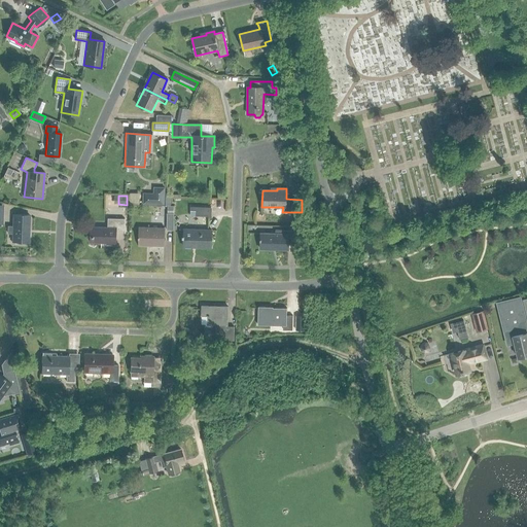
[(190,207),(190,210),(196,211),(196,216),(211,216),(211,207),(190,207)]
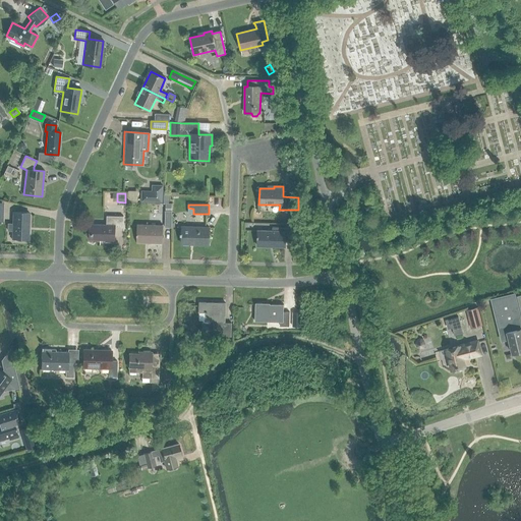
[(12,239),(27,239),(29,213),(13,212),(12,224),(8,224),(7,230),(12,231),(12,239)]
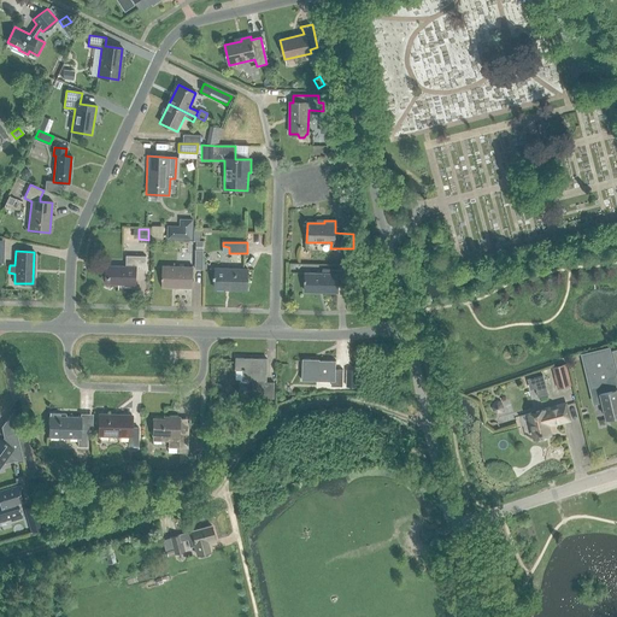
[(124,287),(135,287),(136,270),(146,270),(146,257),(125,256),(125,266),(106,266),(105,283),(124,285),(124,287)]
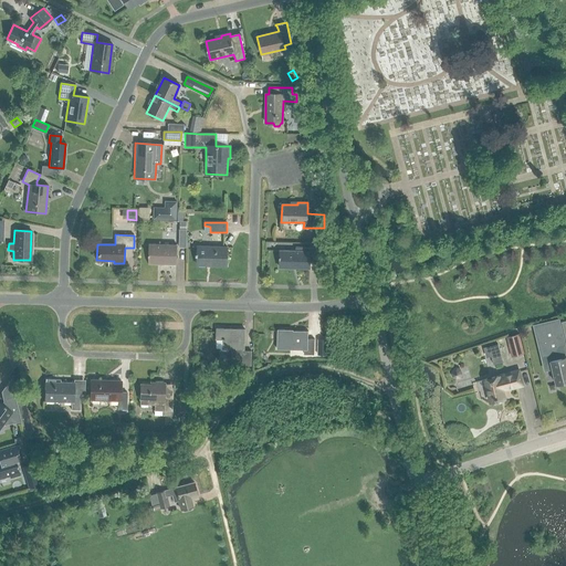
[(148,264),(176,264),(177,244),(149,244),(148,264)]
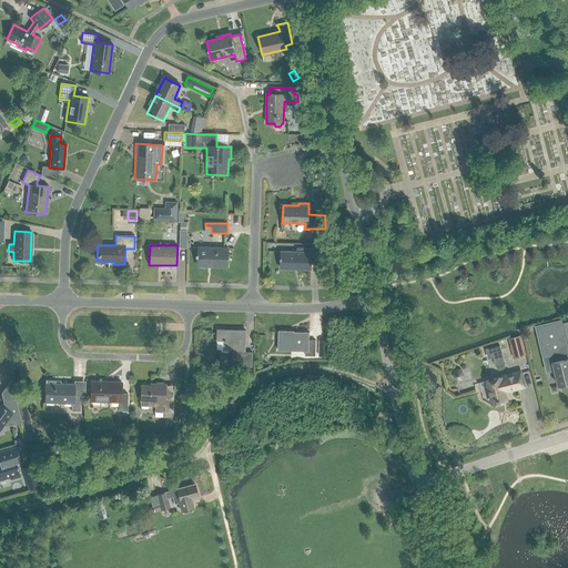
[(227,249),(199,247),(198,266),(227,267),(227,249)]
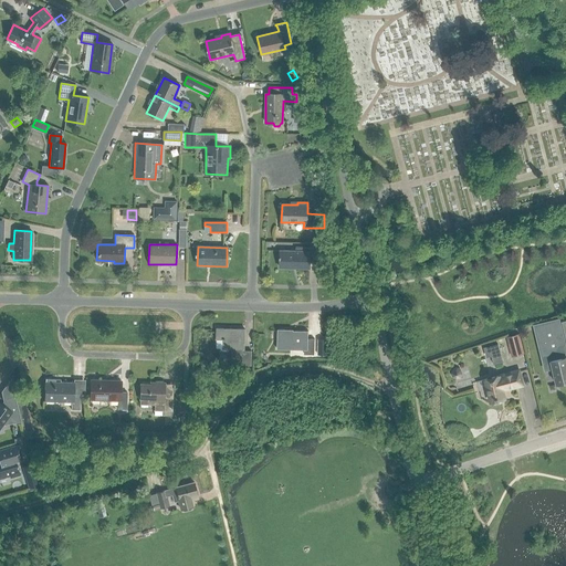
[(310,248),(310,252),(280,251),(280,268),(310,269),(310,262),(316,262),(317,248),(310,248)]
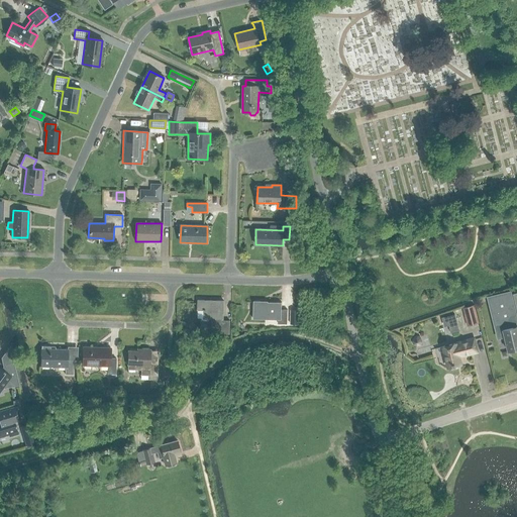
[(516,322),(516,320),(510,293),(488,298),(495,325),(501,323),(508,351),(516,348),(516,322)]
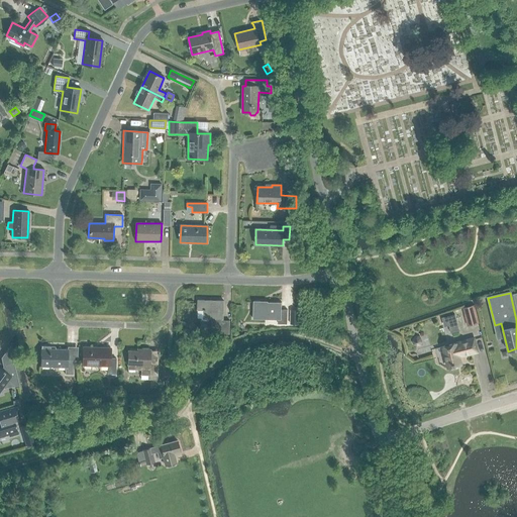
[(223,320),(223,301),(198,300),(198,310),(203,310),(203,318),(212,318),(212,333),(229,333),(229,321),(223,320)]
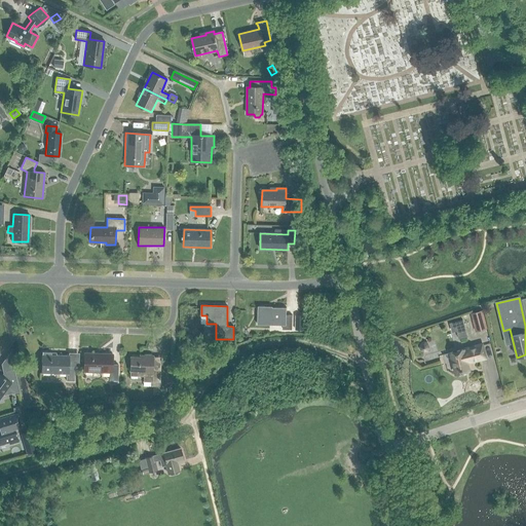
[(268,306),(258,306),(257,325),(283,326),(283,329),(292,330),(292,315),(286,315),(286,308),(268,307),(268,306)]
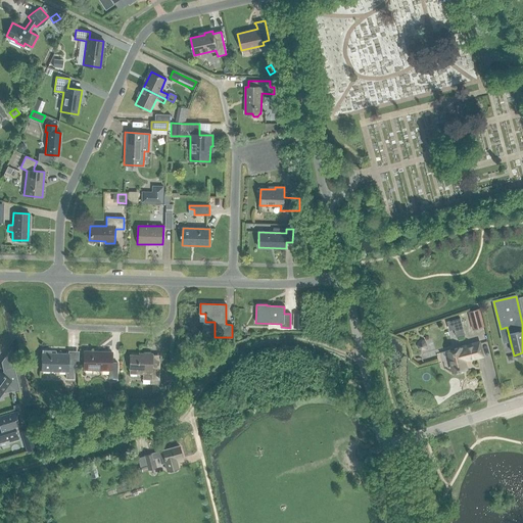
[(467,312),(472,330),(484,327),(479,308),(467,312)]
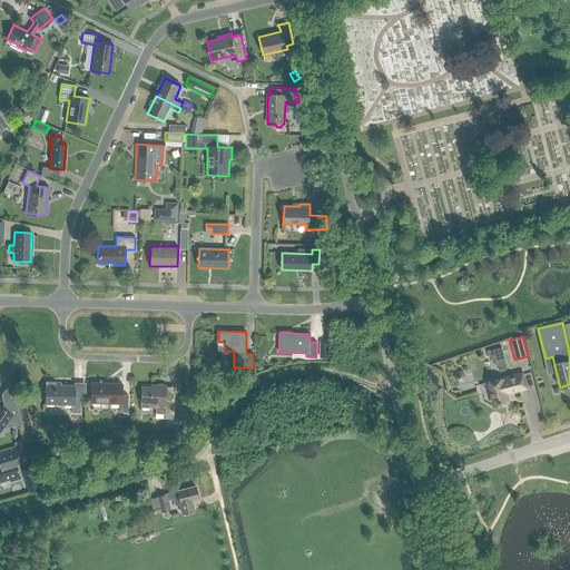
[(330,343),(321,343),(320,357),(328,357),(330,343)]
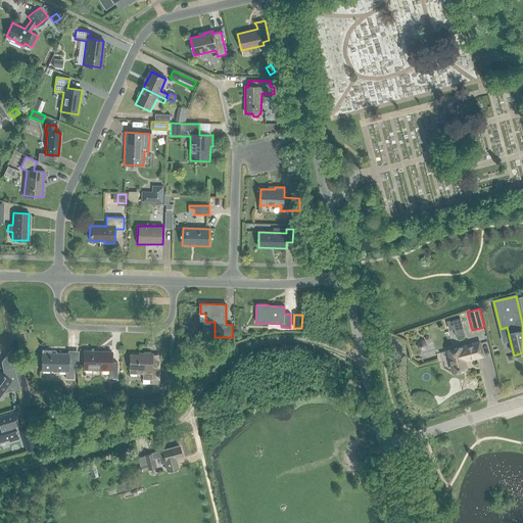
[(427,345),(426,341),(422,340),(418,341),(416,345),(418,349),(422,351),(426,349),(427,345)]
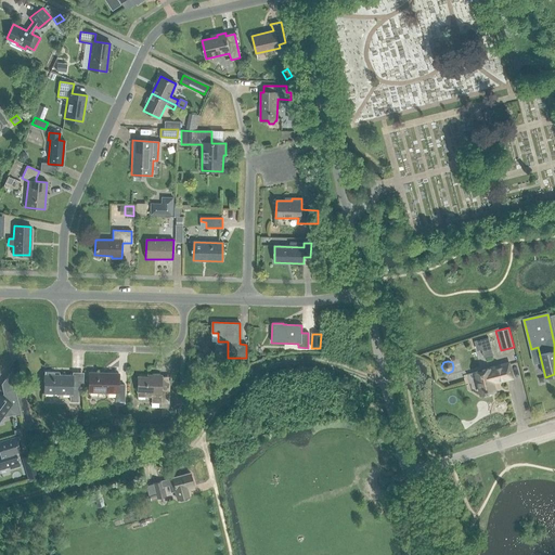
[(492,383),(512,377),(508,363),(475,373),(481,395),(485,395),(485,397),(492,395),(492,392),(494,391),(492,383)]
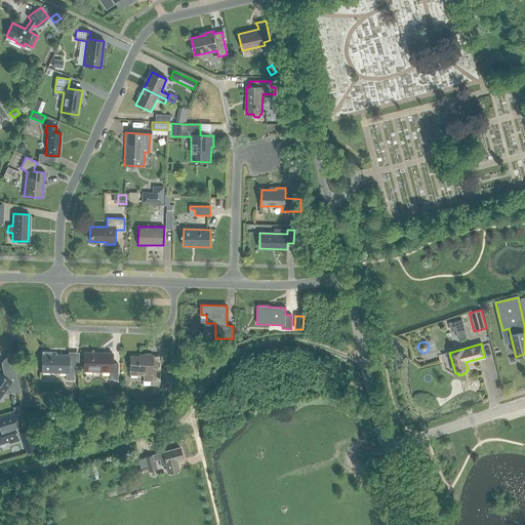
[(50,355),(50,352),(42,352),(41,372),(66,372),(66,379),(74,380),(74,366),(68,365),(69,355),(50,355)]
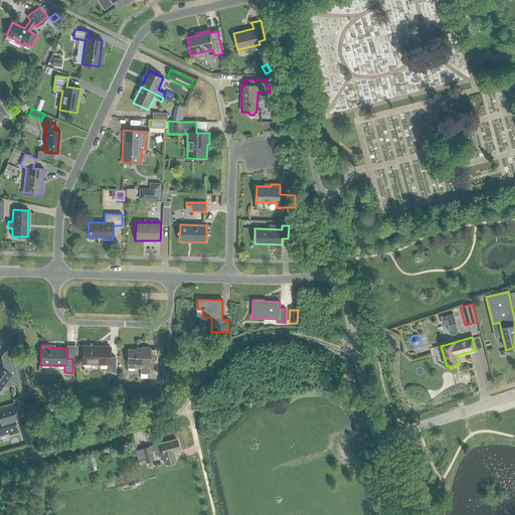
[(107,372),(115,372),(116,357),(110,357),(110,347),(82,346),(81,363),(107,364),(107,372)]
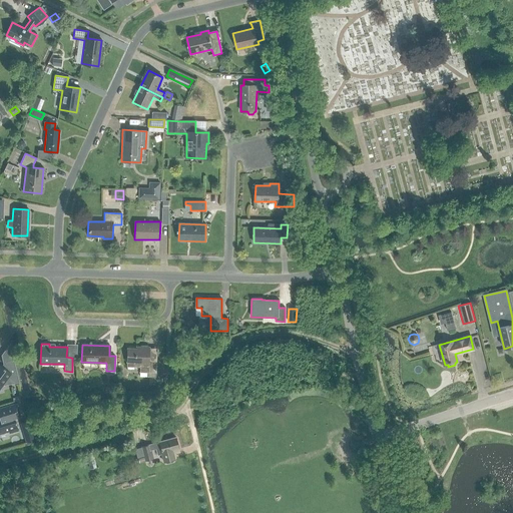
[(140,349),(127,348),(126,367),(139,367),(139,372),(155,373),(156,362),(148,361),(148,347),(140,347),(140,349)]
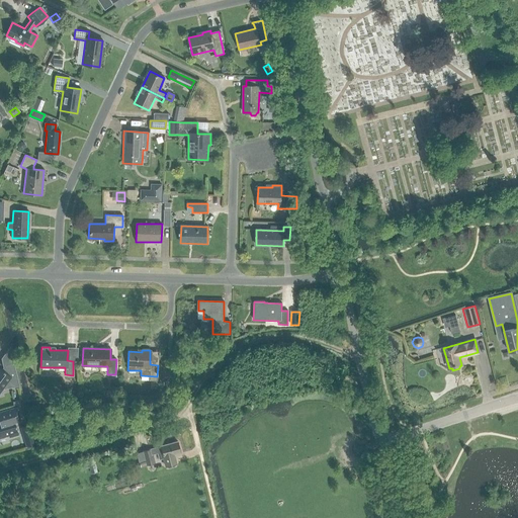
[(0,392),(6,382),(11,386),(18,384),(13,362),(6,364),(1,370),(0,368),(0,392)]
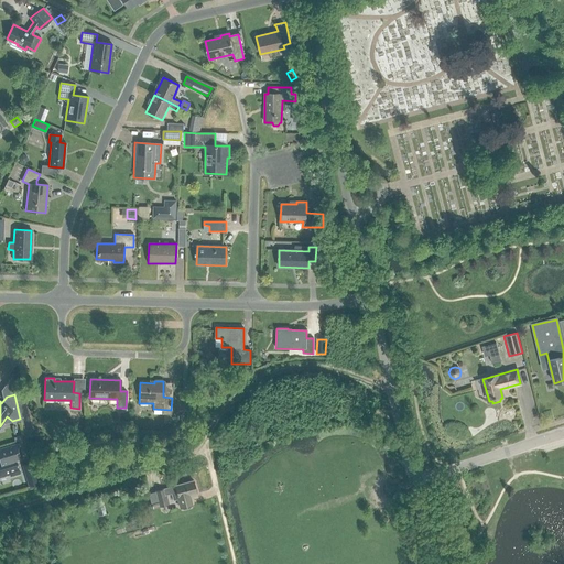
[(0,476),(9,474),(10,477),(20,474),(17,464),(18,464),(15,458),(22,456),(18,443),(0,448),(0,476)]
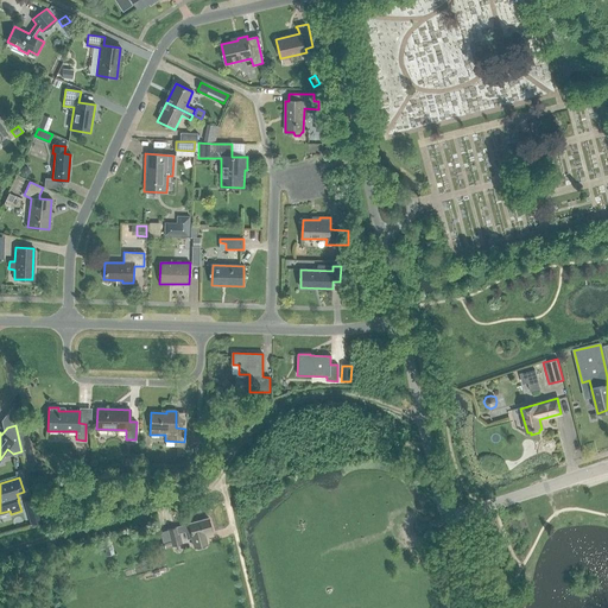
[(25,501),(32,524),(43,520),(36,498),(25,501)]
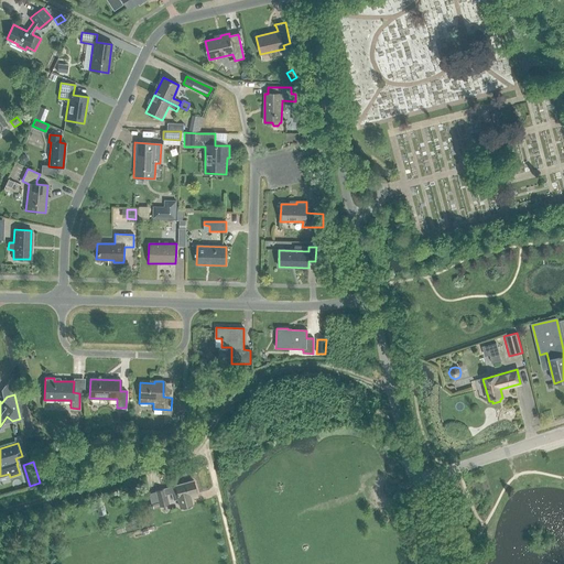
[(174,486),(154,490),(155,491),(158,500),(159,507),(169,505),(165,495),(171,494),(173,500),(177,499),(180,508),(181,507),(183,509),(190,508),(191,505),(192,505),(188,495),(196,492),(193,480),(174,486)]
